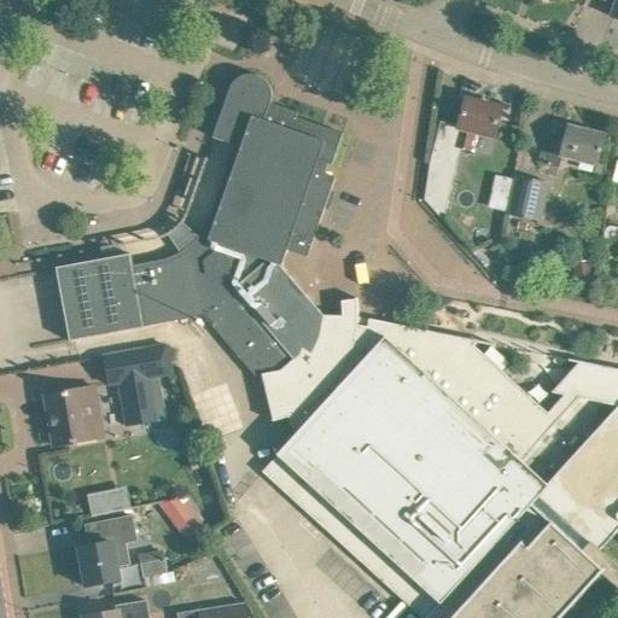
[(182,251),(180,252),(173,256),(161,260),(133,266),(134,266),(145,327),(153,325),(204,316),(256,377),(263,375),(273,420),(273,421),(283,419),(286,418),(290,417),(293,415),(298,413),(305,432),(298,439),(270,467),(426,617),(538,617),(594,558),(600,552),(601,549),(602,549),(613,537),(617,531),(617,368),(581,362),(554,391),(553,391),(553,392),(566,396),(549,414),(474,345),(478,343),(479,343),(479,342),(388,322),(371,319),(368,327),(359,326),(359,318),(359,312),(357,298),(356,298),(356,299),(343,302),(343,308),(343,315),(343,316),(333,315),(325,315),(283,267),(289,251),(308,257),(312,245),(336,178),(325,174),(328,164),(332,165),(344,134),(330,129),(325,127),(297,117),(298,112),(275,105),(274,104),(272,103),(273,95),(272,91),(270,87),(266,80),(260,76),(255,75),(251,75),(243,76),(235,81),(233,86),(231,87),(227,98),(222,112),(217,127),(214,138),(235,145),(211,213),(205,227),(198,237),(197,239),(190,234),(178,243),(182,251)]
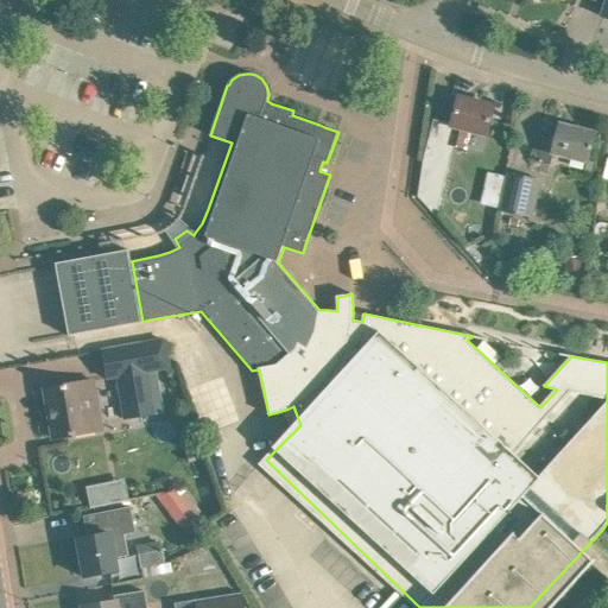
[(423,160),(418,196),(437,216),(454,145),(466,147),(470,131),(487,135),(494,107),(460,99),(453,125),(434,120),(423,160)]
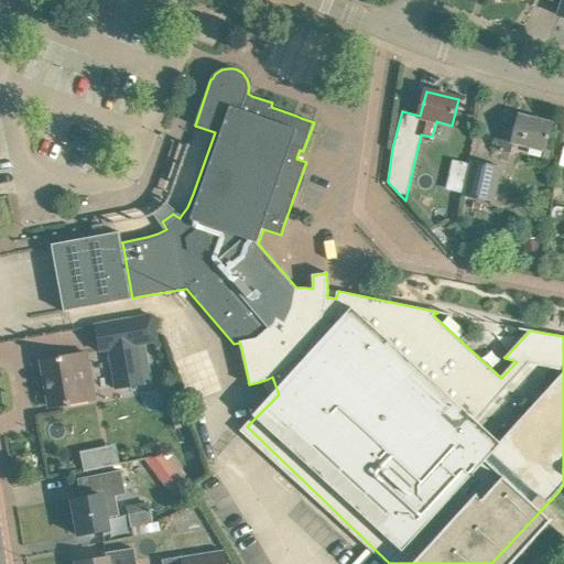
[(500,151),(511,153),(513,143),(545,151),(553,123),(520,116),(516,132),(506,130),(500,151)]
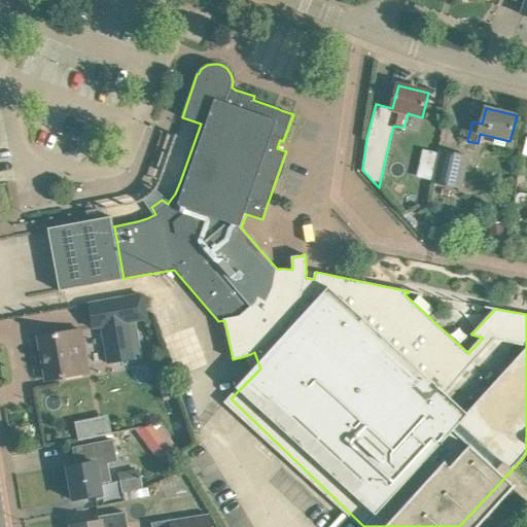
[(469,156),(441,150),(433,183),(462,189),(469,156)]
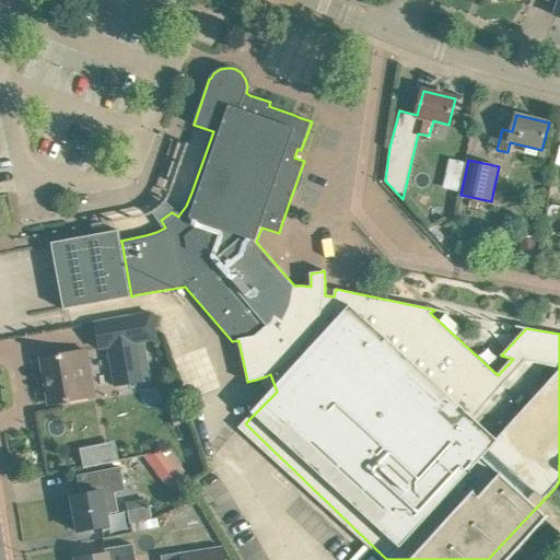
[(119,231),(51,243),(65,310),(131,298),(131,296),(121,241),(120,241),(119,231)]
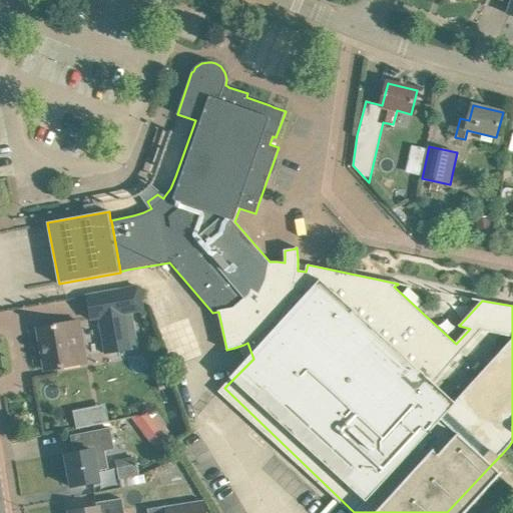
[(138,287),(85,296),(89,320),(98,318),(104,354),(128,349),(122,314),(129,313),(142,310),(138,287)]
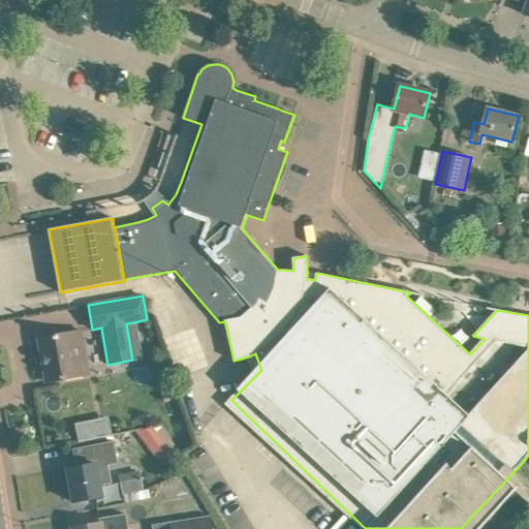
[(37,339),(44,381),(88,373),(81,332),(37,339)]
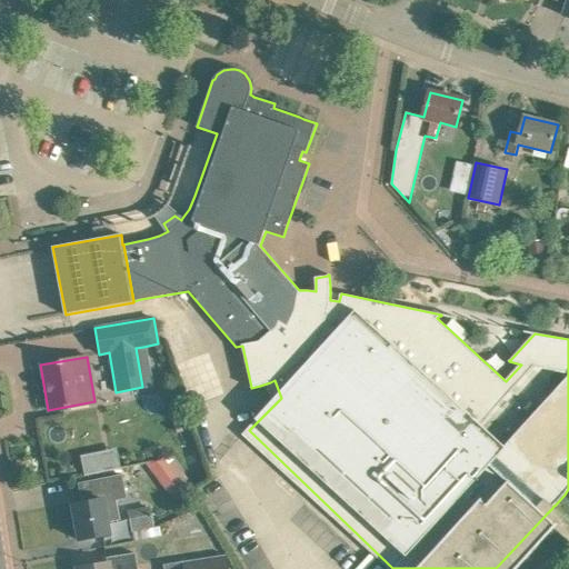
[(148,462),(165,497),(185,487),(167,452),(148,462)]
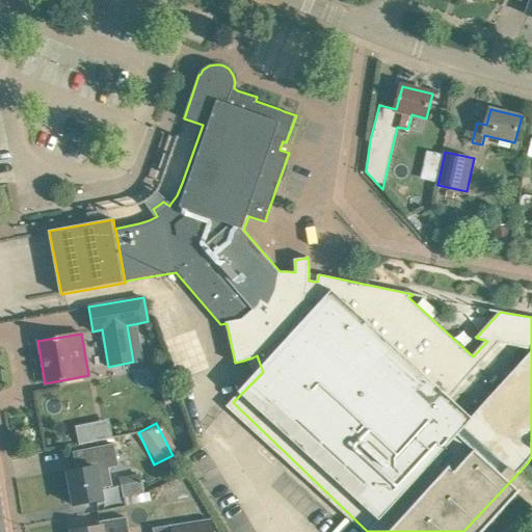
[(116,450),(120,450),(126,448),(124,436),(114,439),(116,450)]
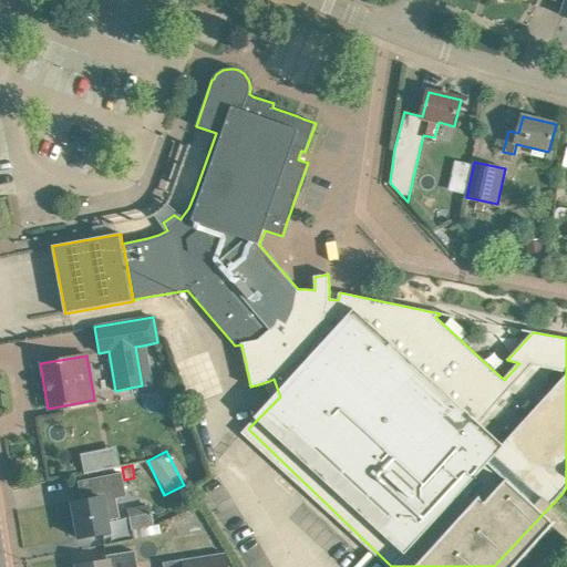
[(99,497),(70,503),(76,538),(109,532),(106,521),(117,518),(113,498),(124,496),(119,473),(85,480),(85,482),(95,480),(99,497)]
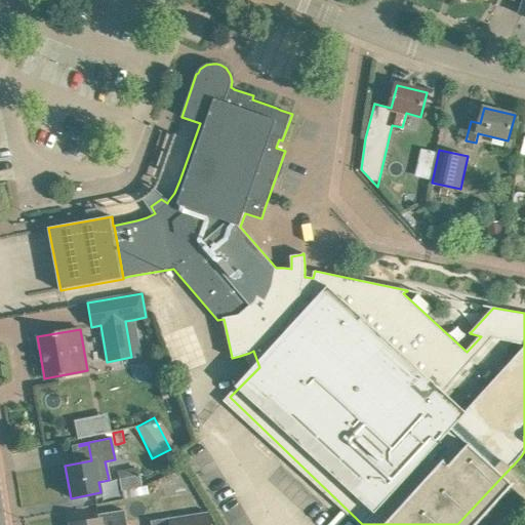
[(118,471),(121,489),(139,486),(136,468),(118,471)]
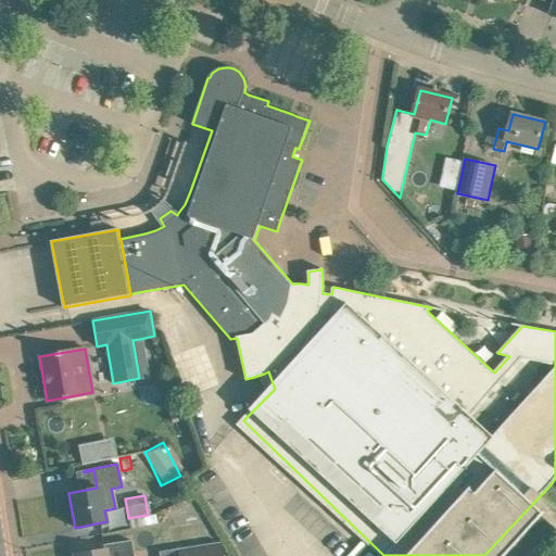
[(134,555),(131,540),(103,545),(103,551),(74,555),(134,555)]
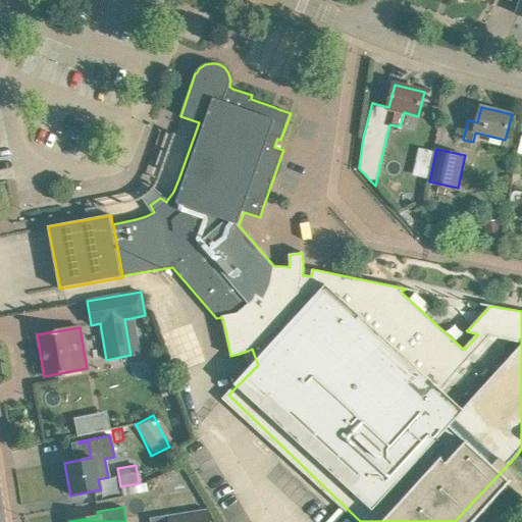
[(166,515),(167,521),(207,521),(206,509),(166,515)]
